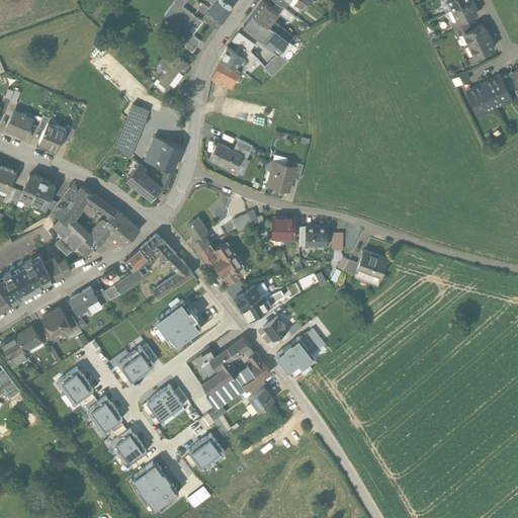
[(184,29),(180,34),(188,40),(192,35),(201,22),(182,7),(186,0),(176,0),(165,15),(184,29)]
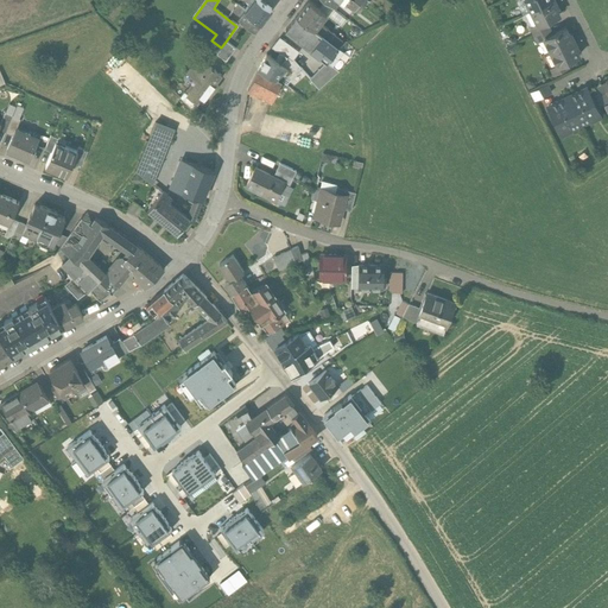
[(245,11),(261,23),(271,8),(259,0),(244,0),(249,4),(245,11)]
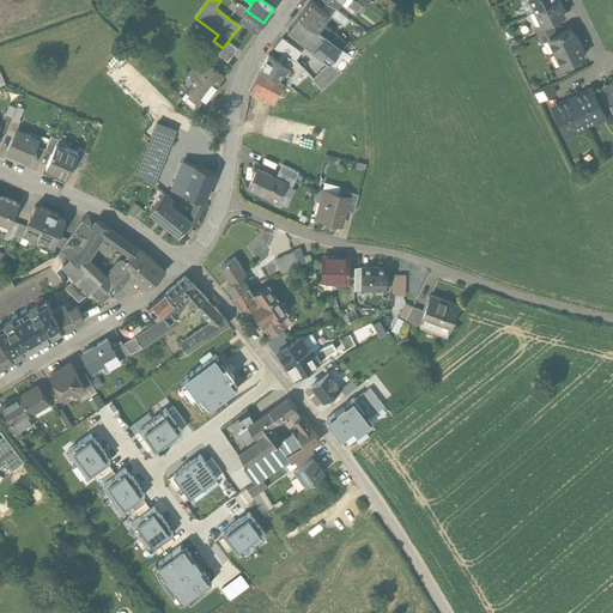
[(329,13),(313,0),(310,0),(299,16),(323,36),(329,29),(322,23),(327,17),(329,13)]
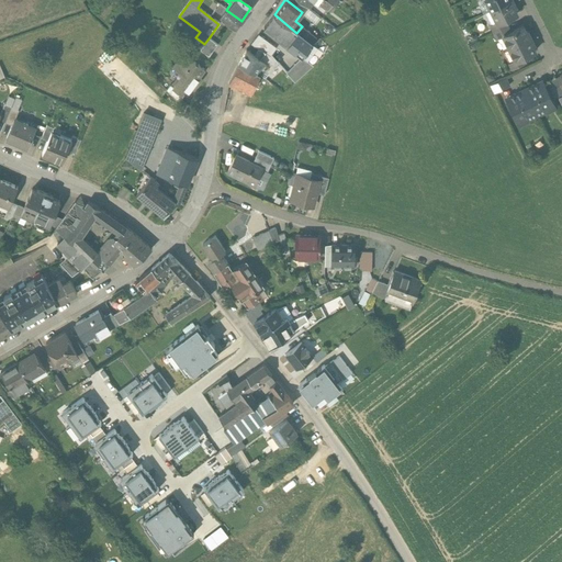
[(333,4),(327,0),(326,0),(323,6),(330,11),(333,9),(330,7),(333,4)]
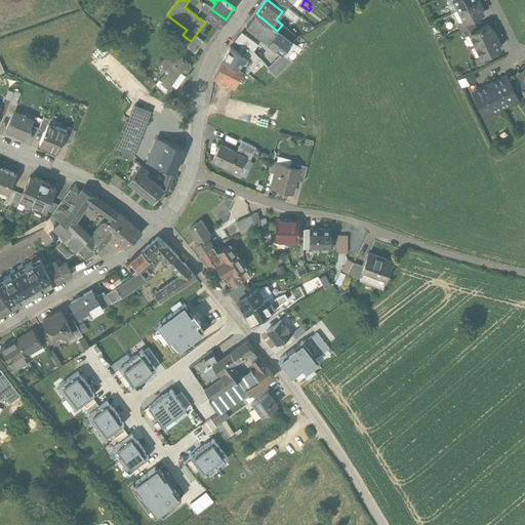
[(482,7),(478,0),(458,10),(453,12),(458,25),(465,22),(465,23),(472,18),(483,13),(480,7),(482,7)]
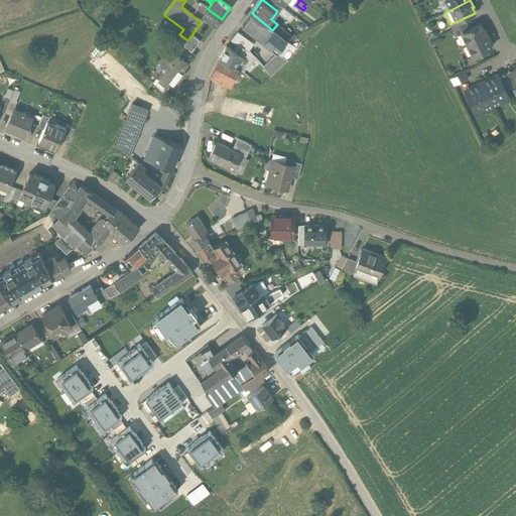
[(450,10),(470,0),(445,0),(450,10)]
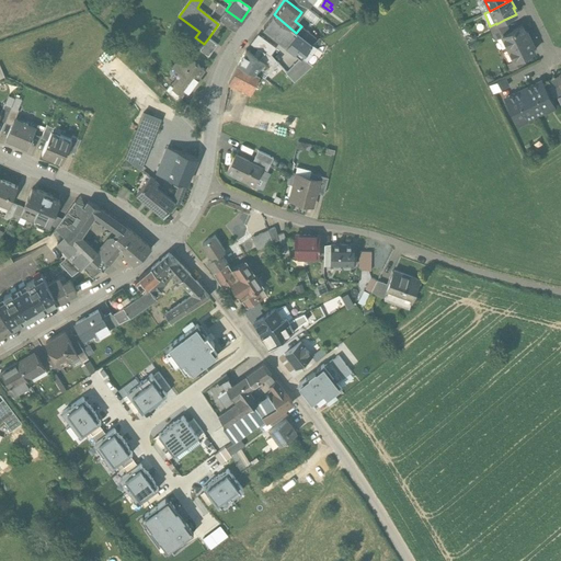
[(241,21),(226,10),(219,18),(235,29),(241,21)]
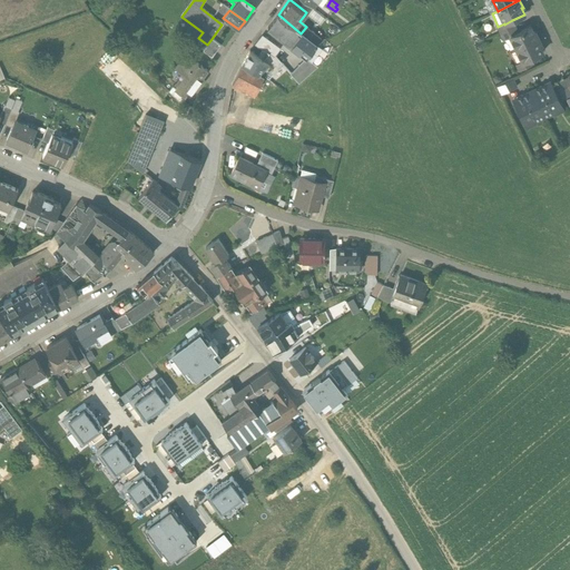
[(315,10),(311,16),(320,22),(324,18),(315,10)]
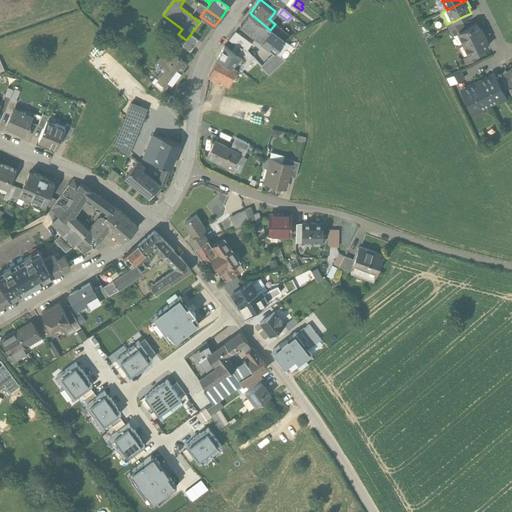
[(262,42),(271,30),(270,30),(250,13),(240,25),(262,42)]
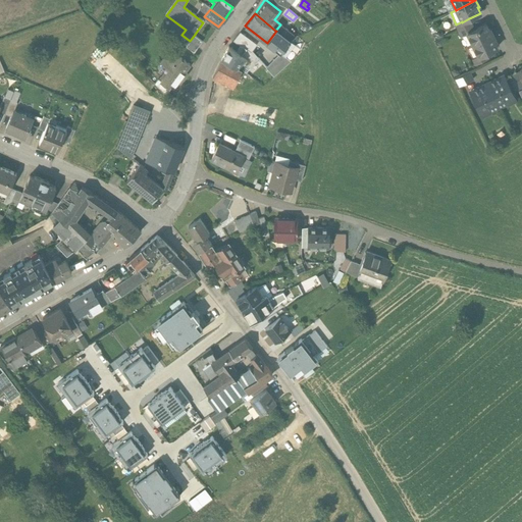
[(459,31),(471,24),(469,18),(462,22),(462,21),(456,24),(459,31)]
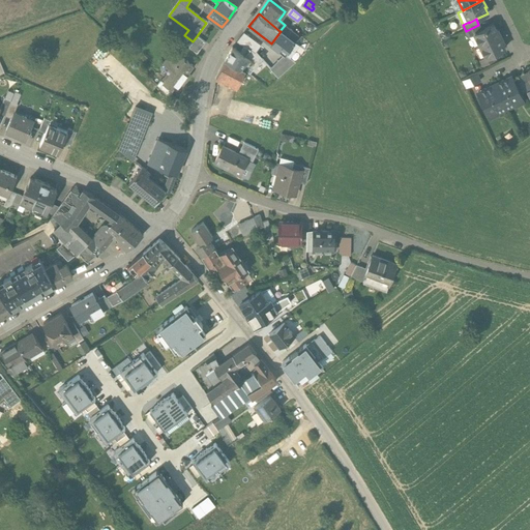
[(280,31),(281,31),(292,40),(293,40),(297,38),(294,35),(296,33),(285,25),(280,31)]
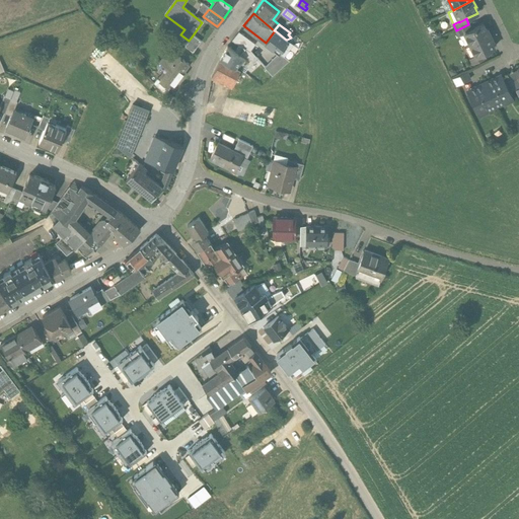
[(464,32),(471,29),(468,24),(456,30),(458,36),(464,33),(464,32)]
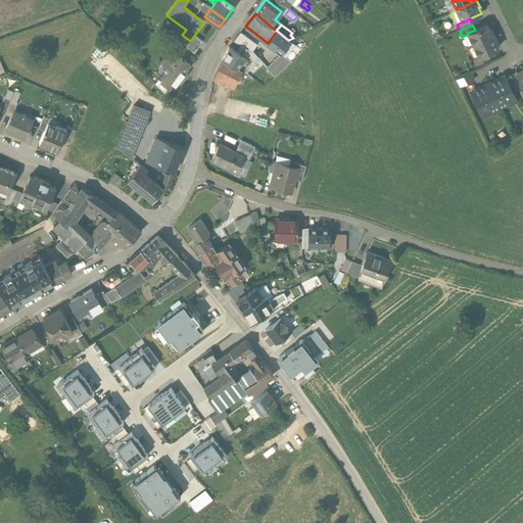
[(474,45),(493,36),(490,29),(489,30),(486,25),(475,30),(468,33),(468,34),(474,45)]
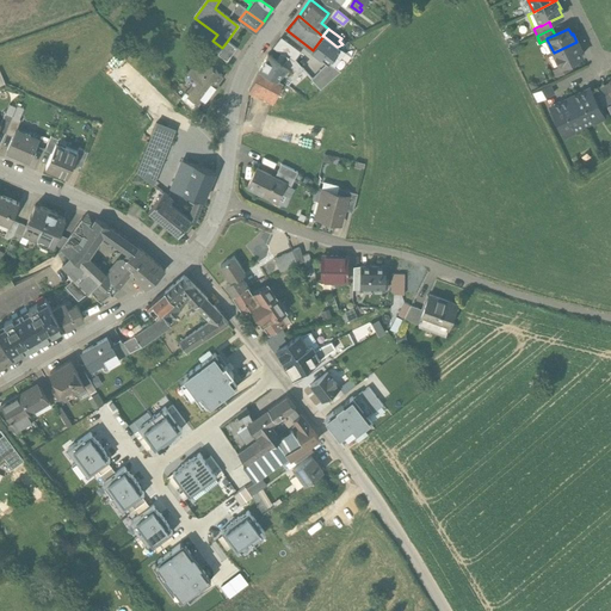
[(337,47),(323,36),(313,50),(328,62),(334,67),(345,53),(338,47),(337,47)]
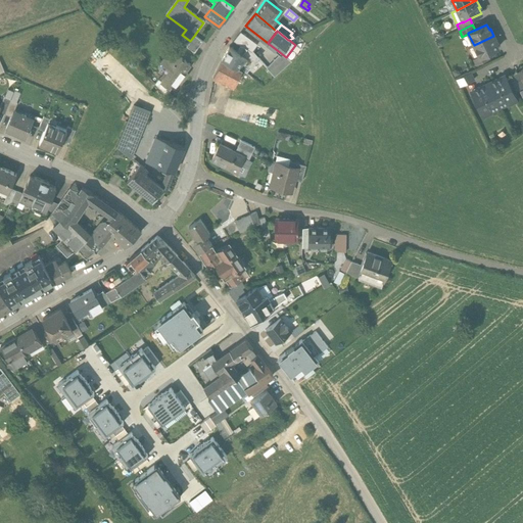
[(257,44),(240,33),(234,41),(241,46),(251,52),(252,50),(257,44)]
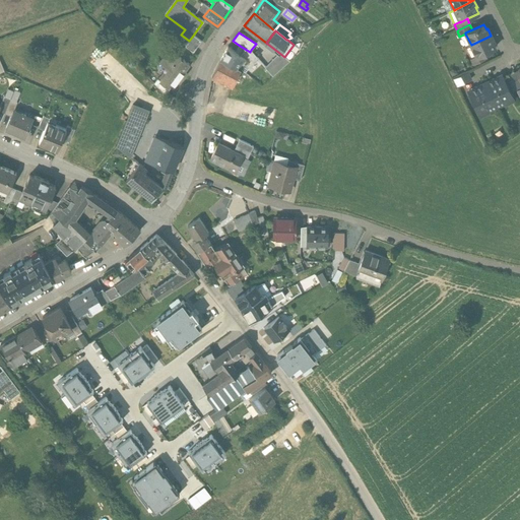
[(193,36),(189,41),(186,46),(194,52),(201,42),(193,36)]
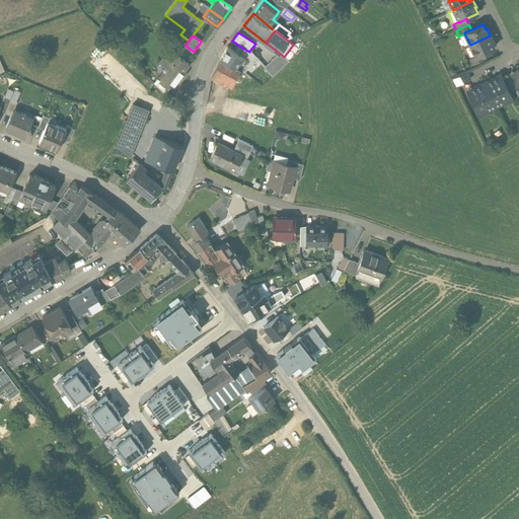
[(493,42),(490,35),(470,45),(475,56),(475,57),(483,54),(494,48),(492,43),(493,42)]
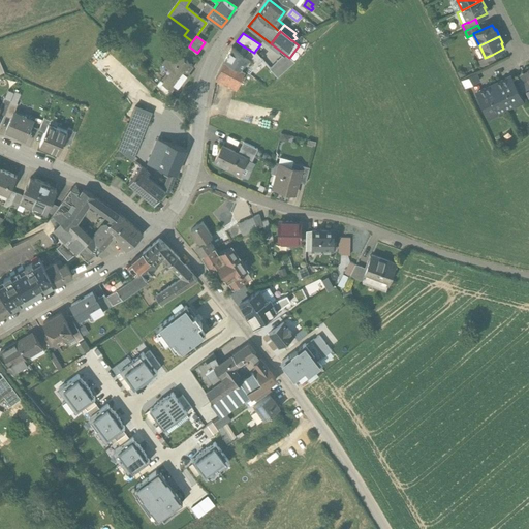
[(240,53),(231,48),(224,60),(224,61),(245,70),(248,73),(263,60),(261,58),(255,51),(254,53),(244,47),(240,53)]
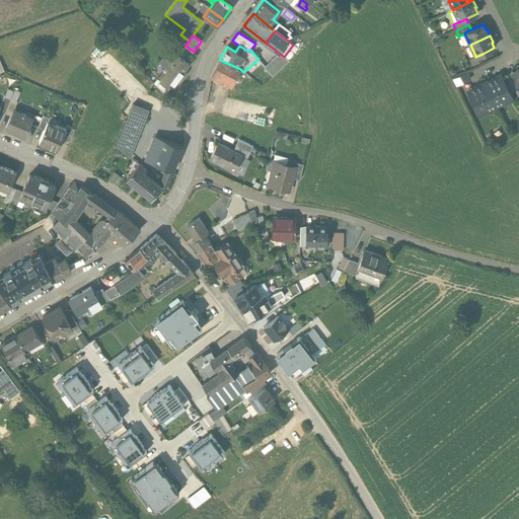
[(190,64),(169,50),(160,63),(168,69),(160,80),(160,81),(168,87),(170,84),(175,88),(186,74),(183,72),(190,64)]
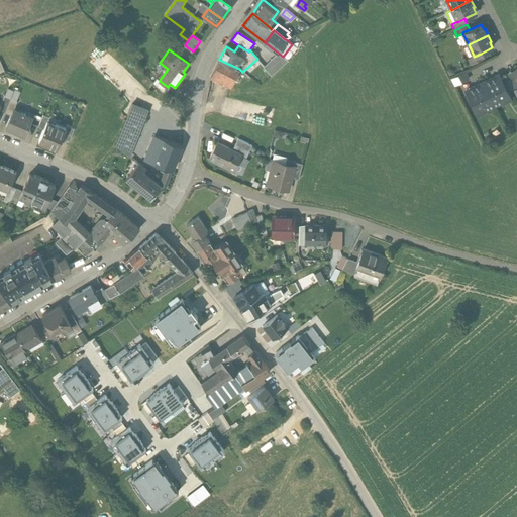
[(283,57),(278,53),(264,67),(272,76),(289,61),(283,57)]
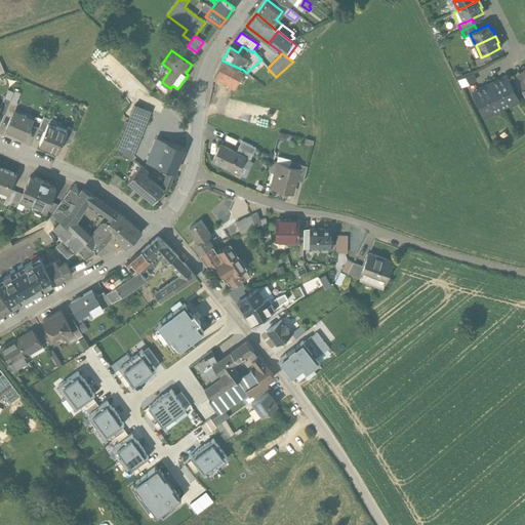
[(488,54),(481,57),(481,56),(475,59),(478,66),(491,59),(488,54)]
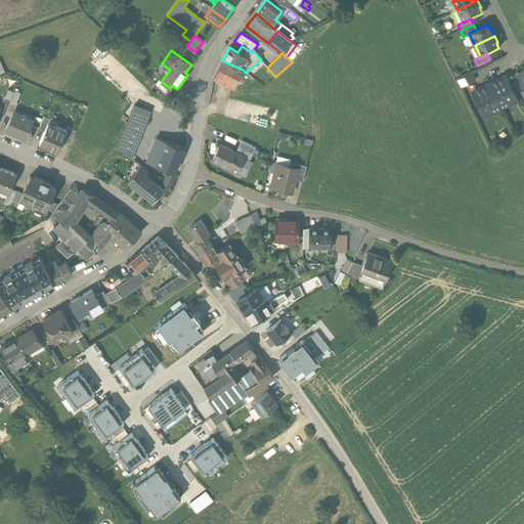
[(243,70),(222,60),(213,78),(234,88),(243,70)]
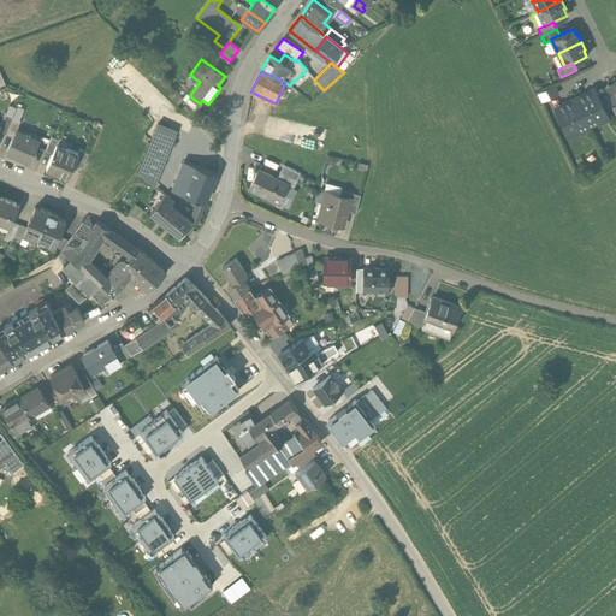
[(554,87),(538,94),(543,102),(557,95),(554,87)]
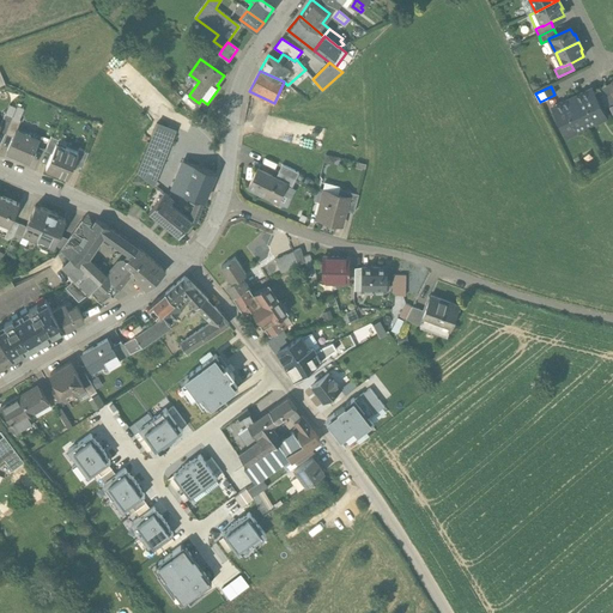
[(605,107),(612,102),(612,101),(612,99),(606,87),(598,91),(605,107)]
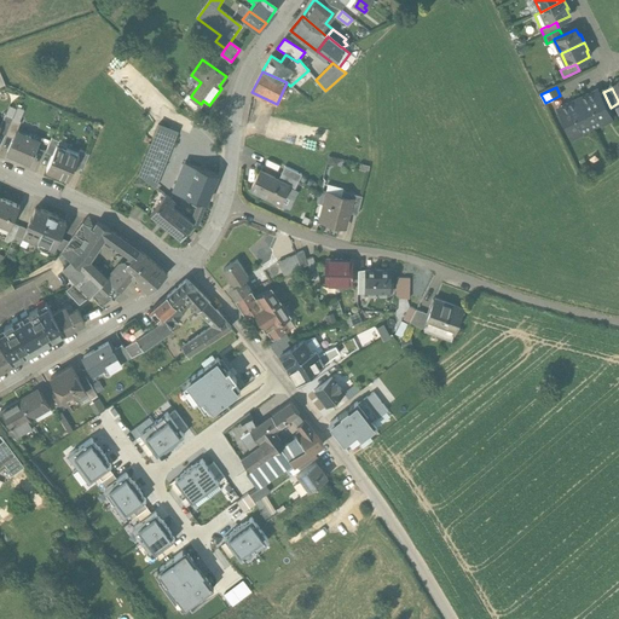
[(597,90),(577,99),(591,127),(601,122),(600,119),(608,114),(597,90)]
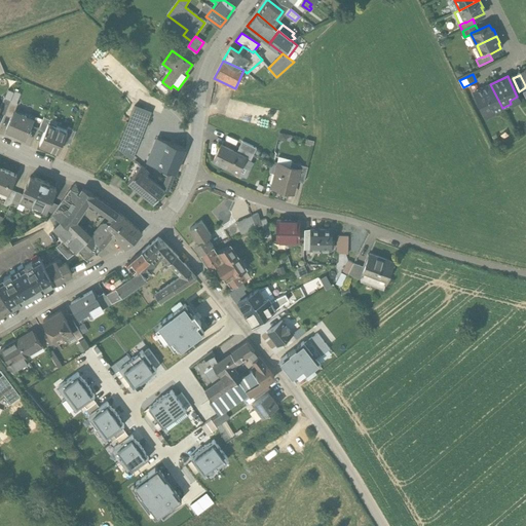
[(162,82),(162,81),(160,79),(156,84),(164,94),(166,94),(171,88),(162,82)]
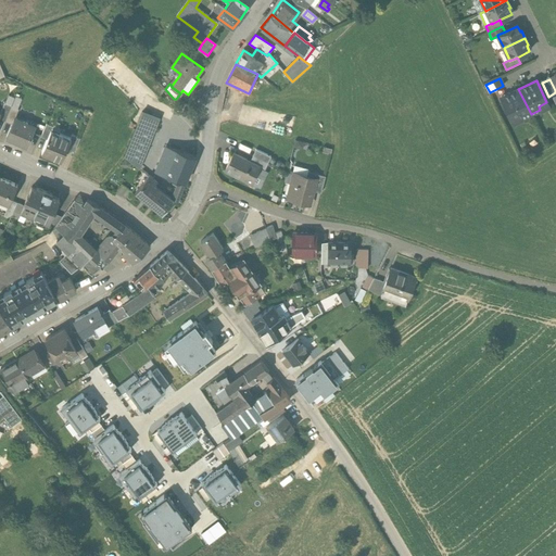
[(531,114),(518,89),(501,98),(512,119),(519,115),(521,118),(531,114)]
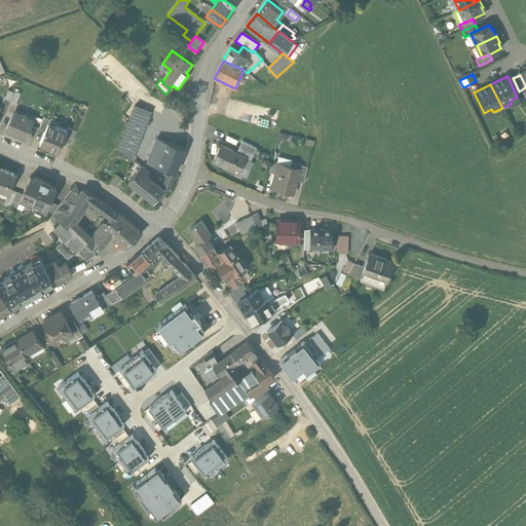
[(5,99),(1,108),(1,109),(0,110),(0,112),(5,115),(11,101),(5,99)]
